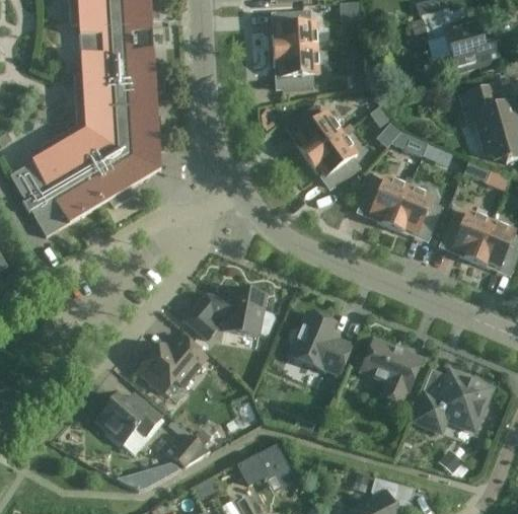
[(13,172),(10,174),(25,200),(24,201),(22,201),(29,212),(29,210),(31,210),(34,216),(46,235),(109,199),(115,206),(133,195),(129,187),(150,174),(146,167),(151,157),(159,157),(159,150),(155,91),(164,90),(163,68),(154,69),(151,18),(160,18),(158,0),(69,0),(71,23),(80,23),(82,73),(74,74),(76,106),(76,125),(57,136),(42,145),(46,153),(13,172)]
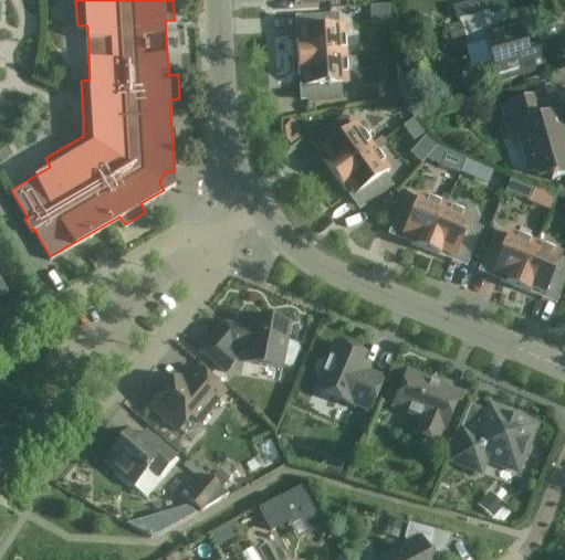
[(464,0),(453,3),(458,17),(489,8),(487,0),(464,0)]
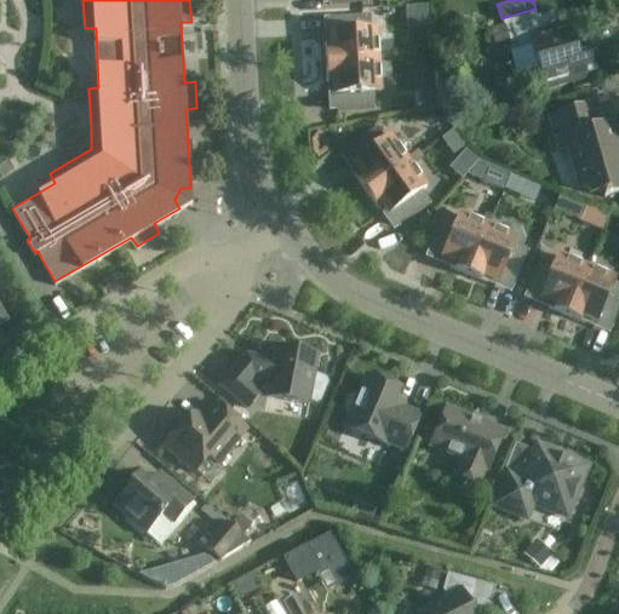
[(431,1),(419,1),(419,15),(433,13),(431,1)]
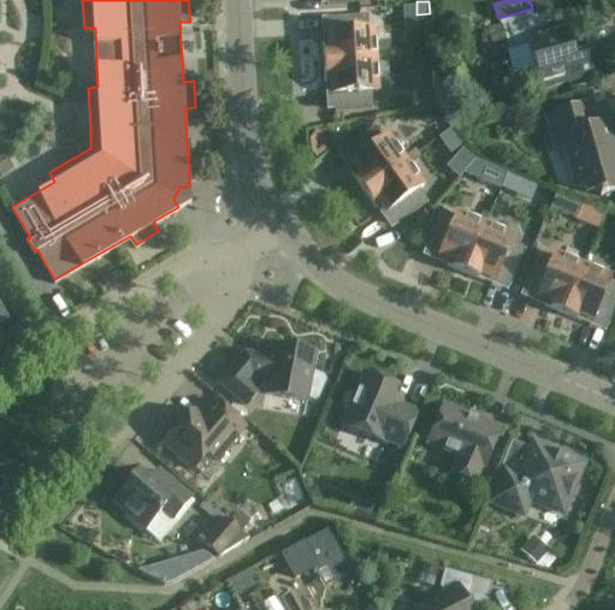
[(574,51),(566,18),(548,24),(544,10),(503,22),(509,46),(528,41),(540,86),(593,71),(587,47),(574,51)]
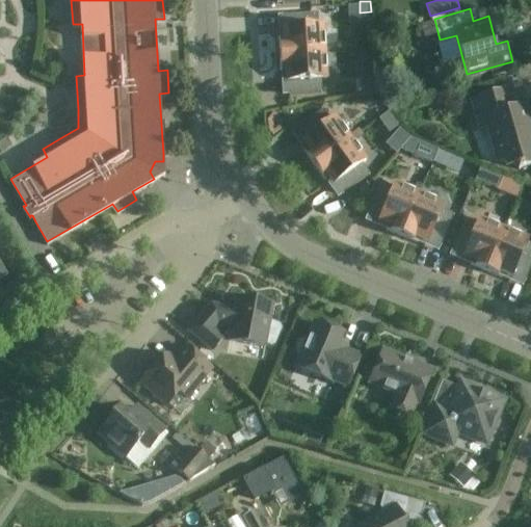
[(318,9),(303,10),(283,11),(284,34),(280,34),(281,52),(325,49),(323,23),(319,23),(318,9)]
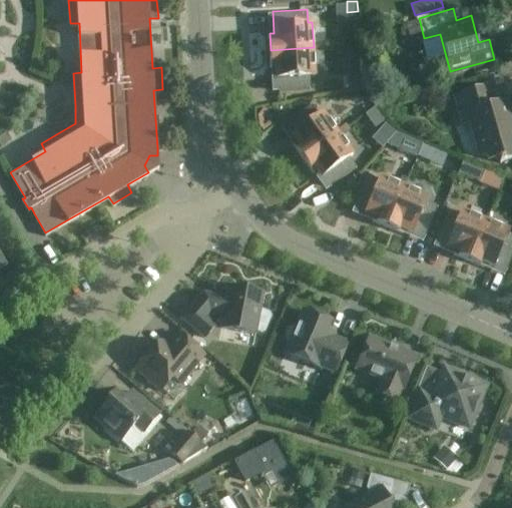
[(314,47),(271,50),(272,66),(277,66),(278,88),(311,86),(311,72),(315,72),(314,47)]
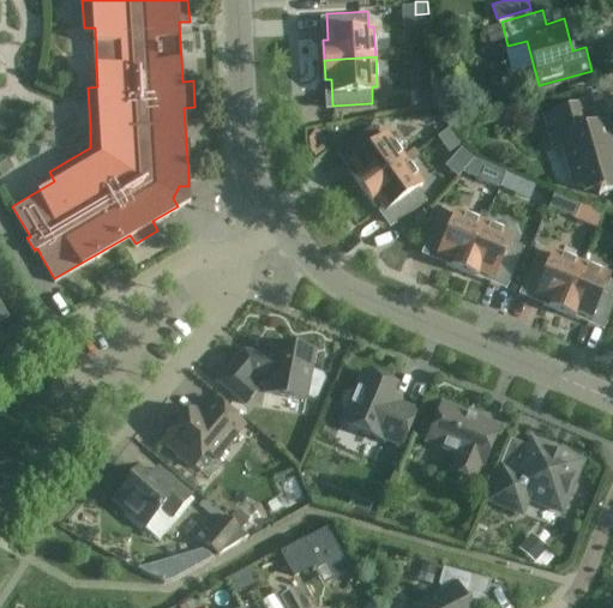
[(418,101),(433,100),(432,84),(416,85),(418,101)]
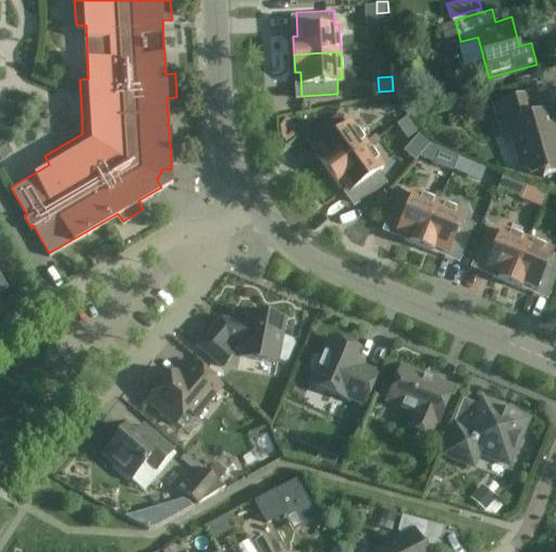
[(534,111),(529,92),(494,101),(503,131),(514,129),(524,166),(540,162),(543,173),(555,169),(555,138),(552,130),(555,129),(555,125),(550,107),(534,111)]
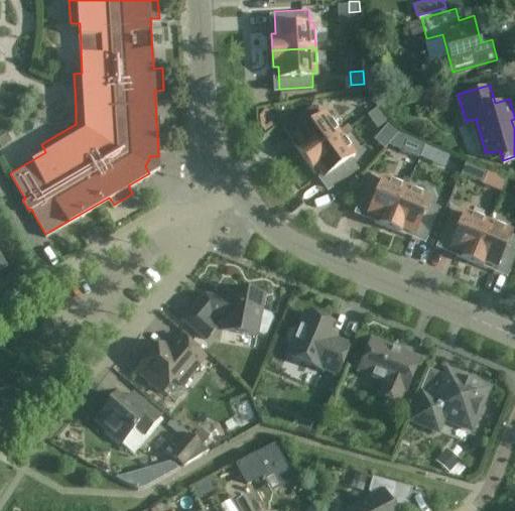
[(295,143),(305,156),(341,131),(326,111),(322,113),(313,103),(302,111),(286,122),(299,140),(295,143)]
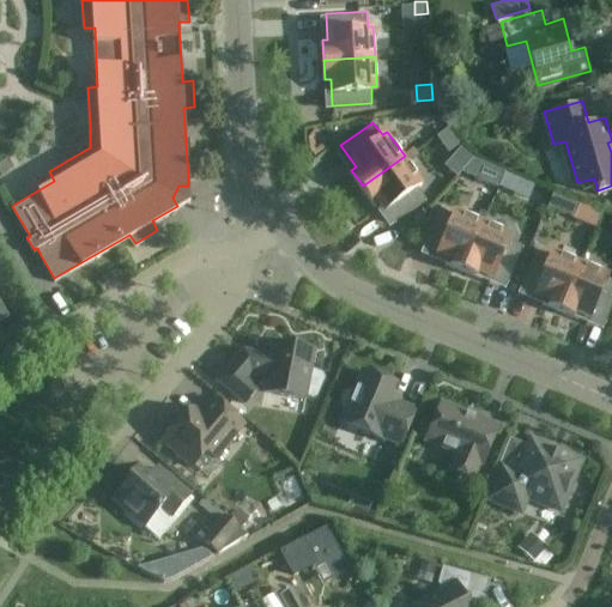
[(472,155),(461,146),(452,158),(461,167),(472,155)]
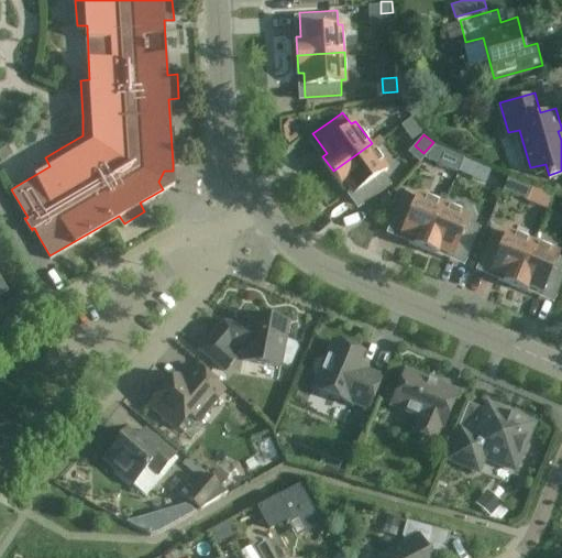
[(8,142),(0,146),(0,156),(11,149),(8,142)]
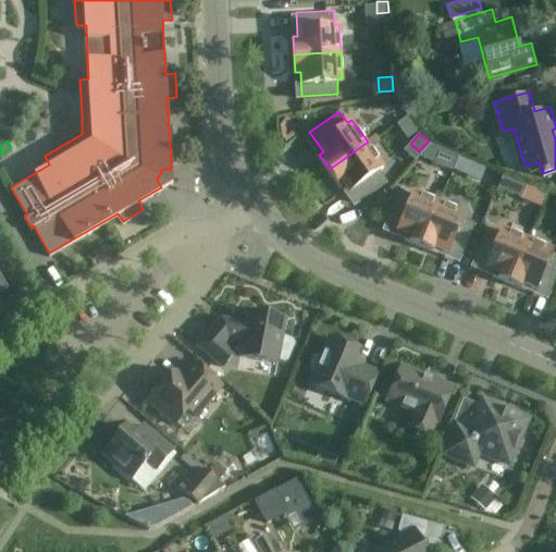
[(430,140),(420,154),(453,168),(459,152),(430,140)]
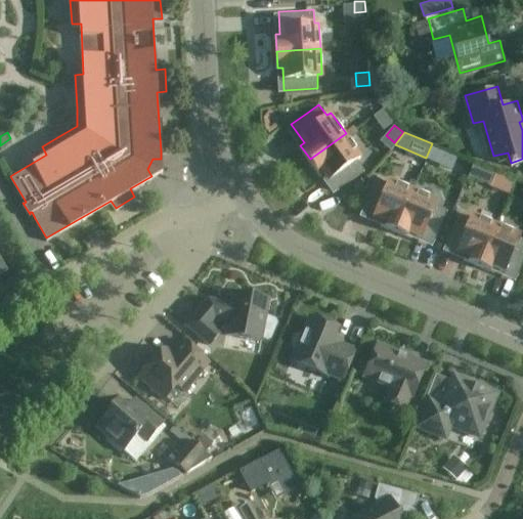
[(346,133),(310,159),(319,173),(323,170),(337,188),(364,168),(357,157),(360,154),(346,133)]
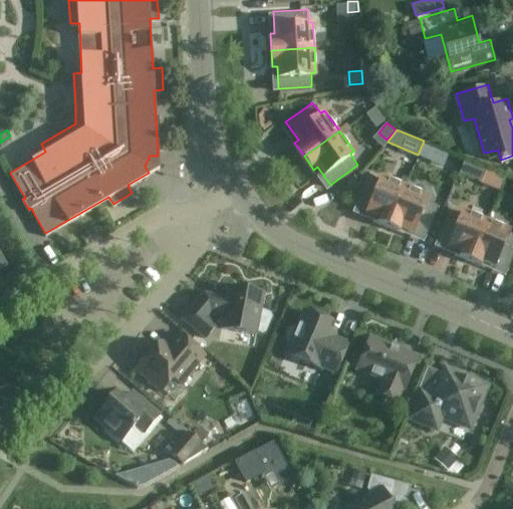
[(424,143),(420,153),(432,159),(436,149),(424,143)]
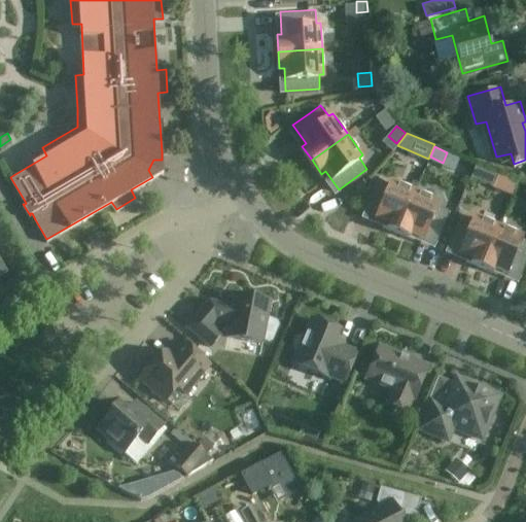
[(498,173),(476,164),(471,175),(494,184),(498,173)]
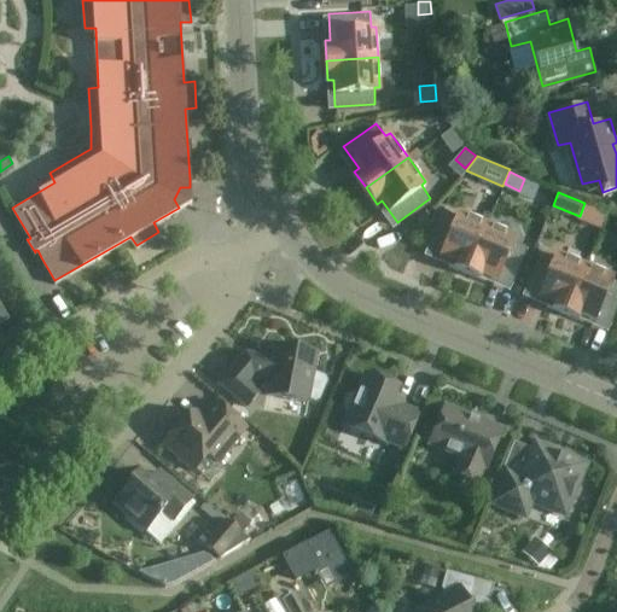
[(442,209),(436,225),(426,246),(450,257),(448,262),(467,269),(487,221),(459,210),(457,215),(442,209)]
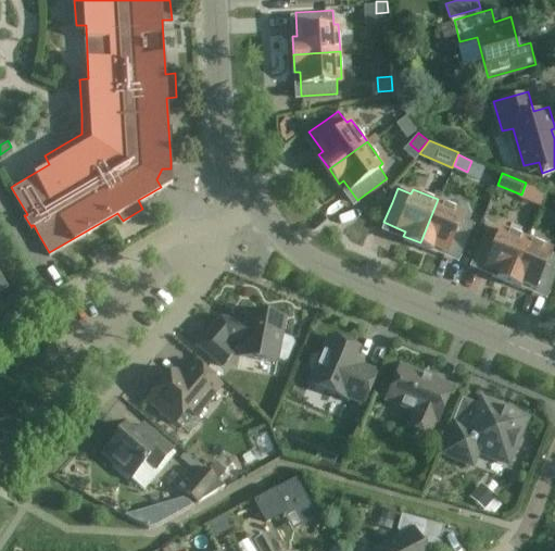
[(464,210),(438,199),(420,242),(437,250),(439,245),(461,254),(469,234),(475,221),(462,215),(464,210)]
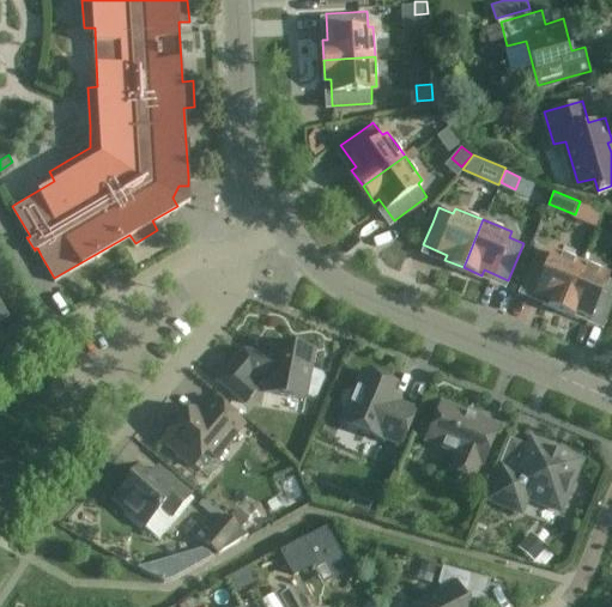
[(535,248),(529,262),(520,285),(544,295),(543,301),(561,308),(581,260),(552,249),(550,254),(535,248)]
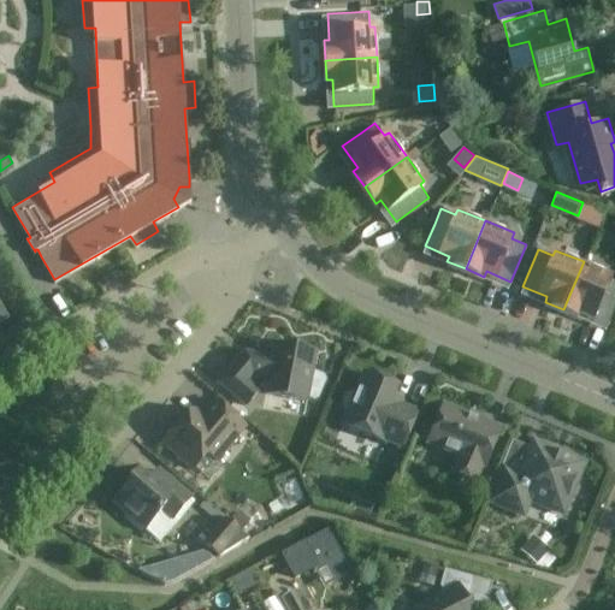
[(584,261),(563,309),(581,317),(584,312),(608,321),(614,306),(614,280),(609,278),(611,273),(584,261)]
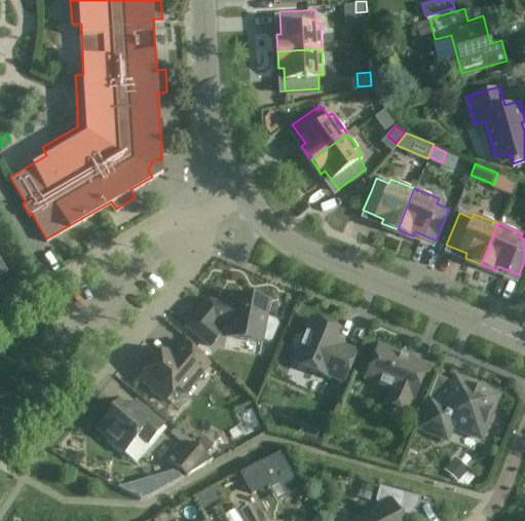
[(262,339),(266,319),(270,298),(234,291),(232,305),(220,302),(220,300),(210,298),(187,324),(203,337),(210,343),(224,327),(228,328),(227,333),(262,339)]
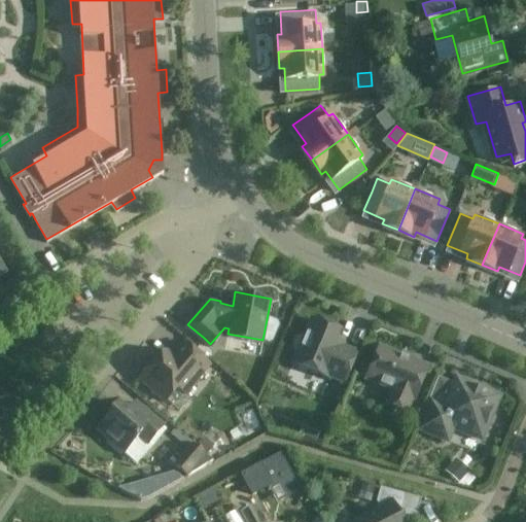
[(312,315),(304,334),(301,333),(296,335),(294,338),(293,342),(295,345),(299,347),(293,359),(327,375),(328,373),(345,380),(357,349),(335,340),(340,327),(312,315)]
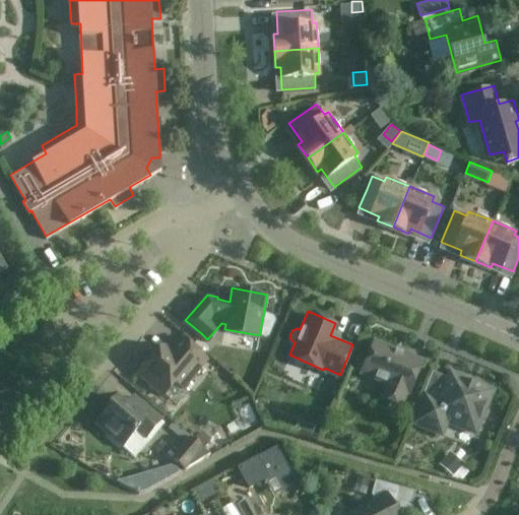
[(183,386),(207,357),(197,347),(181,334),(171,346),(173,348),(168,353),(158,346),(137,371),(164,393),(175,379),(183,386)]
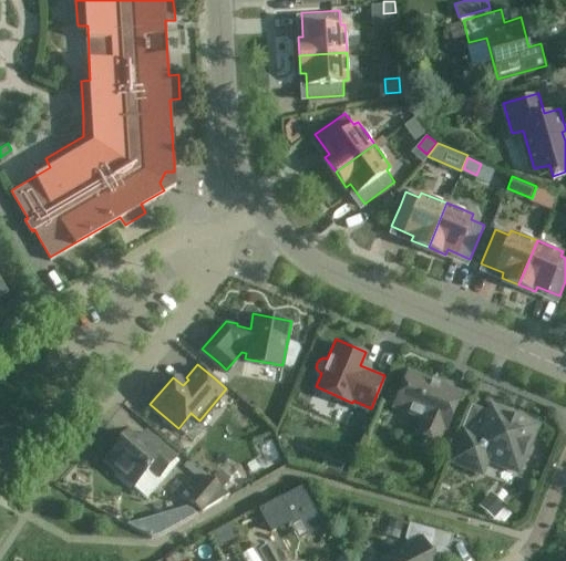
[(409,370),(400,390),(394,404),(423,416),(417,430),(438,439),(444,425),(446,426),(450,417),(459,397),(443,391),(445,385),(409,370)]
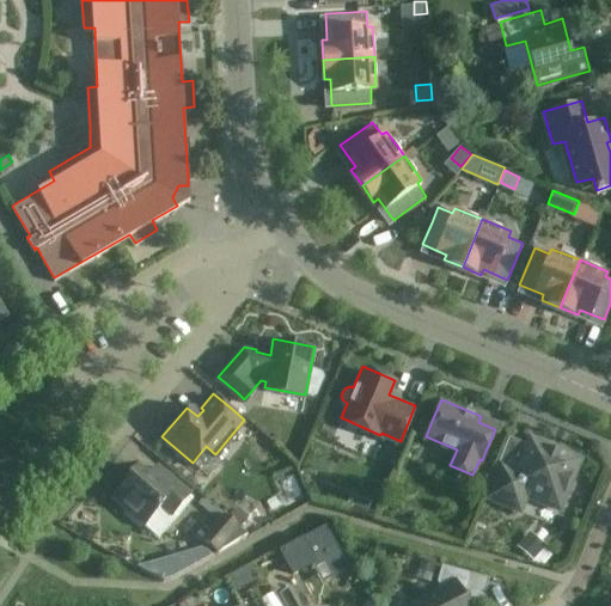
[(501,463),(493,485),(489,494),(520,507),(526,491),(560,506),(579,457),(531,436),(517,470),(501,463)]
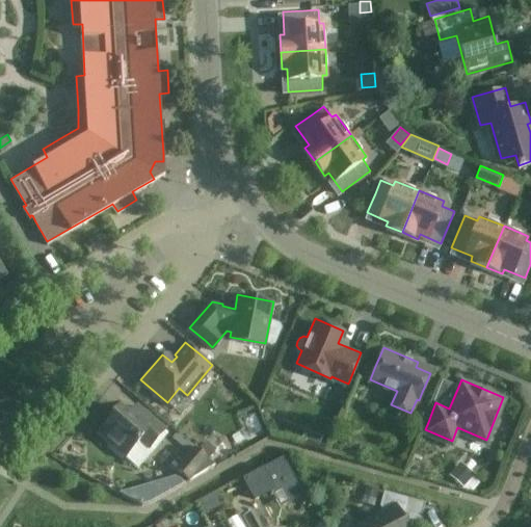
[(140,439),(149,446),(165,427),(137,402),(129,413),(120,404),(98,430),(126,454),(140,439)]
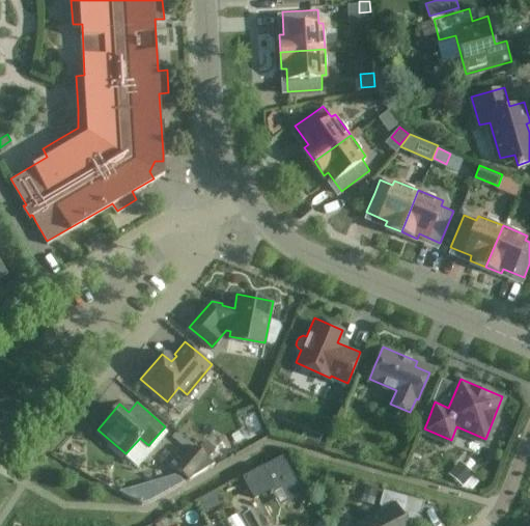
[(254,410),(243,415),(250,433),(261,427),(254,410)]
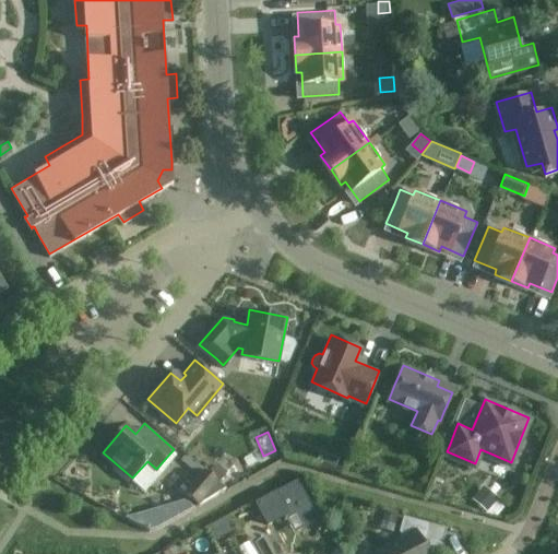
[(321,448),(318,457),(336,464),(340,456),(321,448)]
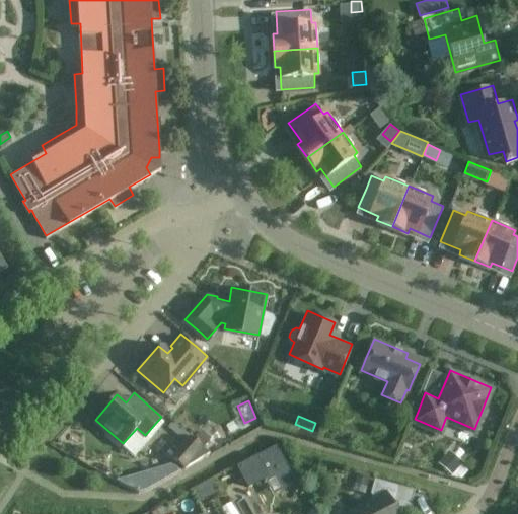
[(171,454),(185,465),(210,450),(192,431),(171,454)]
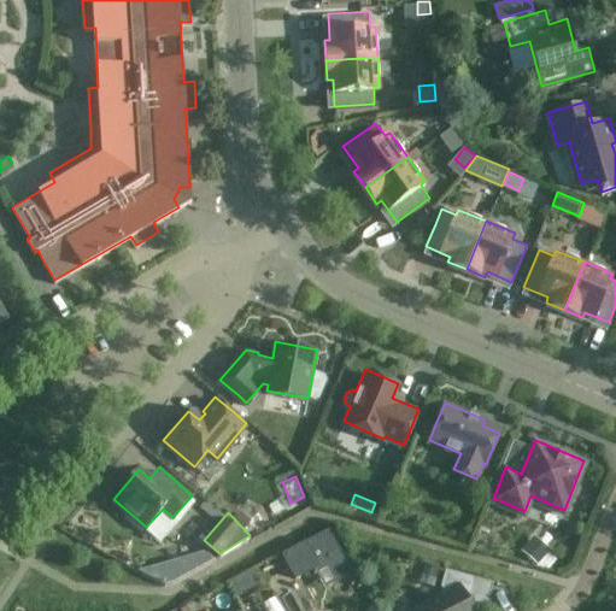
[(535,533),(522,548),(538,563),(551,547),(535,533)]
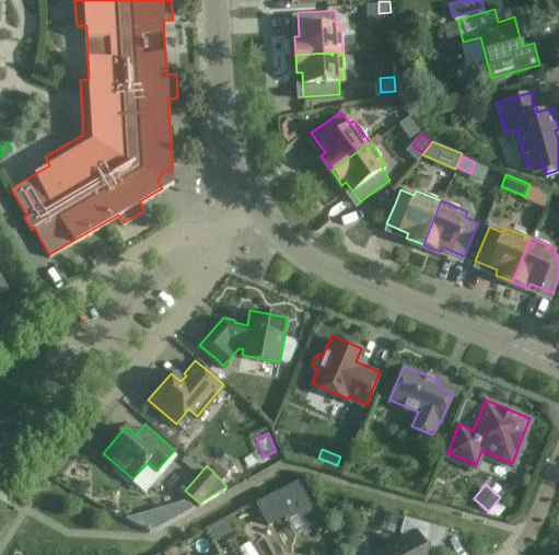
[(381,527),(394,530),(399,512),(386,509),(381,527)]
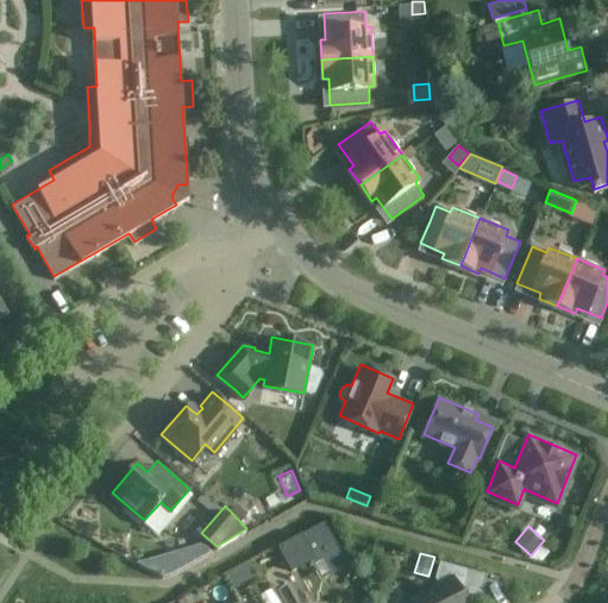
[(467,567),(440,559),(436,576),(439,582),(403,601),(405,602),(467,602),(458,586),(463,583),(467,567)]
